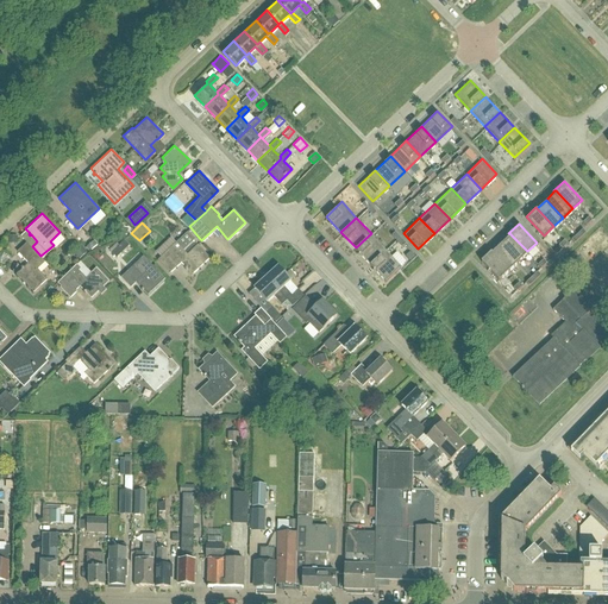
[(192,272),(210,256),(187,232),(158,258),(170,271),(182,260),(192,272)]
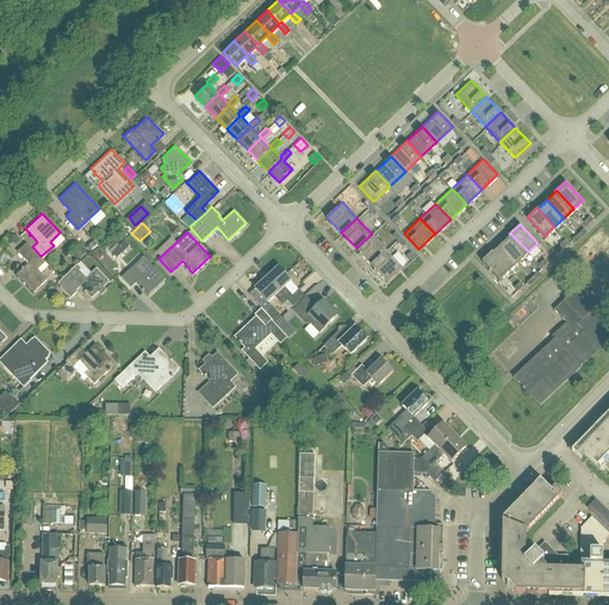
[(356,248),(371,263),(386,249),(372,234),(356,248)]
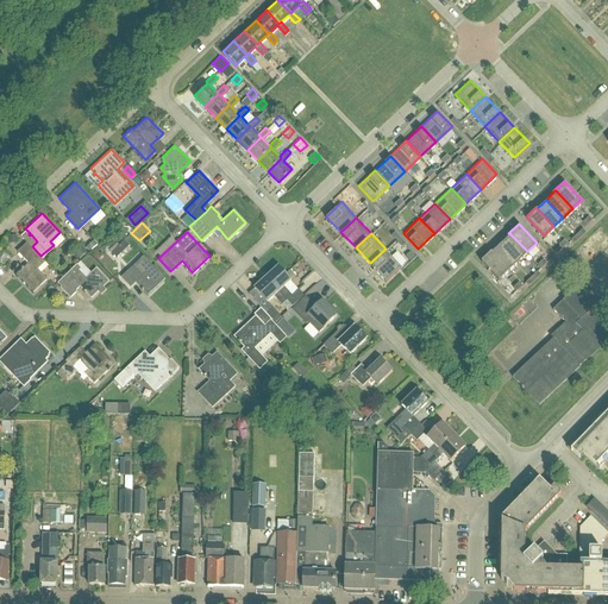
[(518,260),(527,251),(509,233),(501,241),(518,260)]
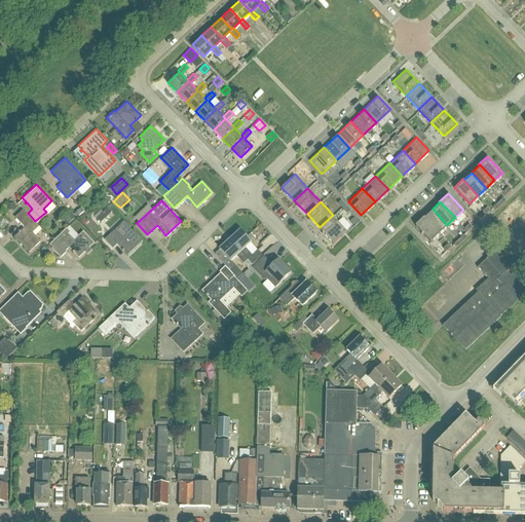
[(28,250),(39,239),(31,230),(38,224),(23,208),(14,216),(24,225),(14,234),(28,250)]
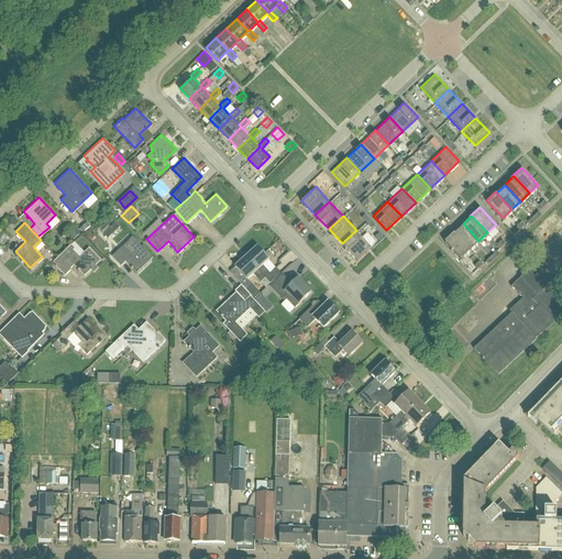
[(470,249),(478,241),(463,223),(454,232),(470,249)]
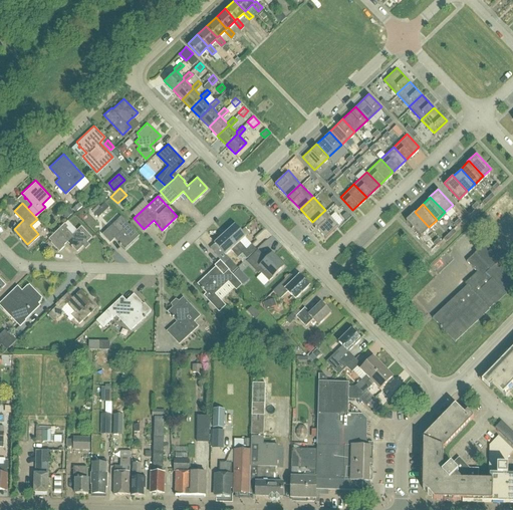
[(68,206),(62,212),(66,216),(72,211),(68,206)]
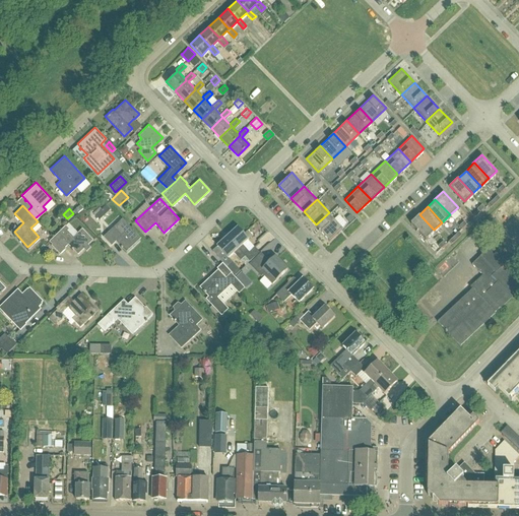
[(316,224),(329,239),(342,226),(329,212),(316,224)]
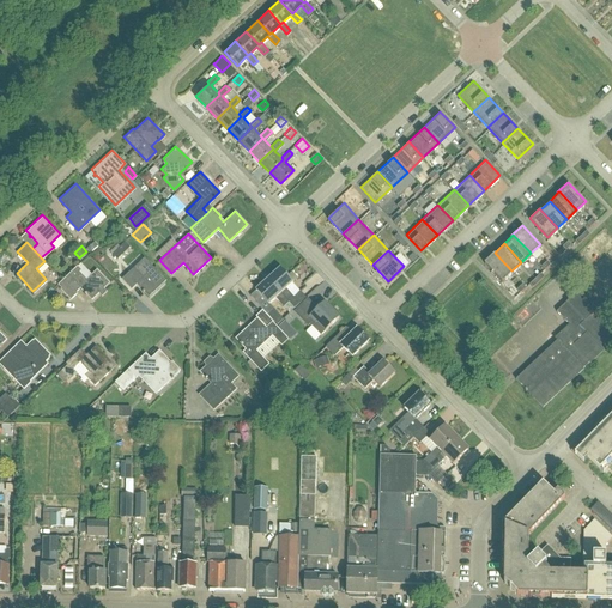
[(502,280),(511,271),(495,253),(494,251),(484,261),(502,280)]
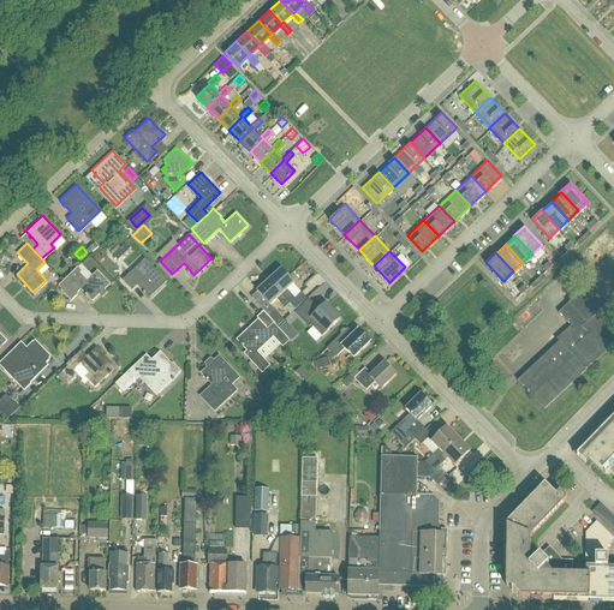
[(166,279),(144,256),(123,277),(131,286),(137,281),(149,294),(166,279)]
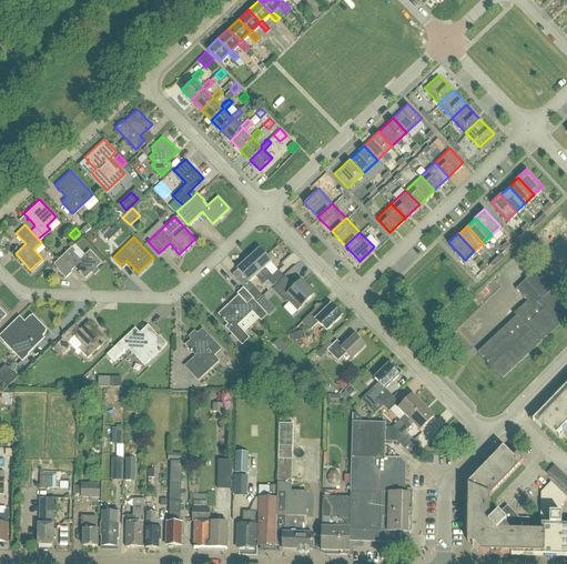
[(84,275),(101,260),(89,248),(80,257),(69,247),(53,262),(57,265),(56,265),(64,275),(71,270),(70,268),(73,264),(84,275)]
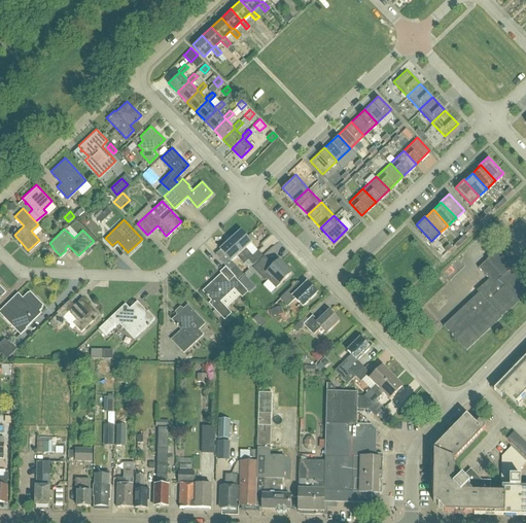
[(240,230),(230,239),(235,244),(247,258),(248,257),(252,263),(263,253),(257,248),(251,253),(247,249),(246,250),(243,248),(250,241),(240,230)]
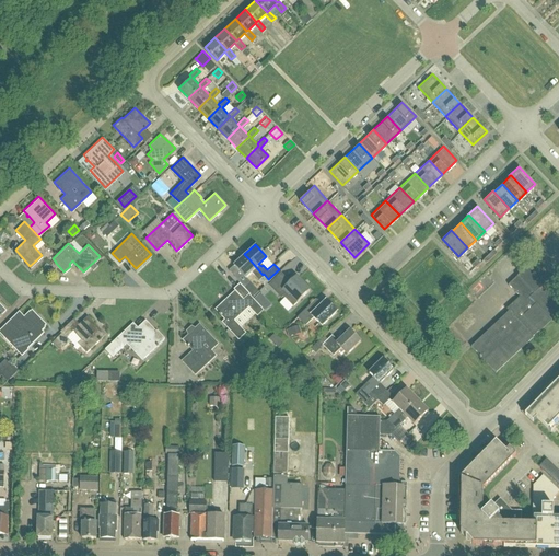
[(244,254),(233,264),(239,270),(245,276),(253,269),(255,271),(254,273),(258,278),(263,275),(249,259),(244,254)]
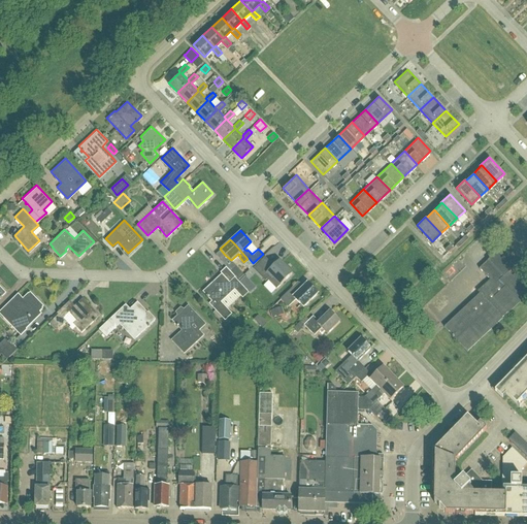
[(460,349),(516,300),(495,276),(512,262),(496,246),(474,264),(487,279),(437,322),(460,349)]
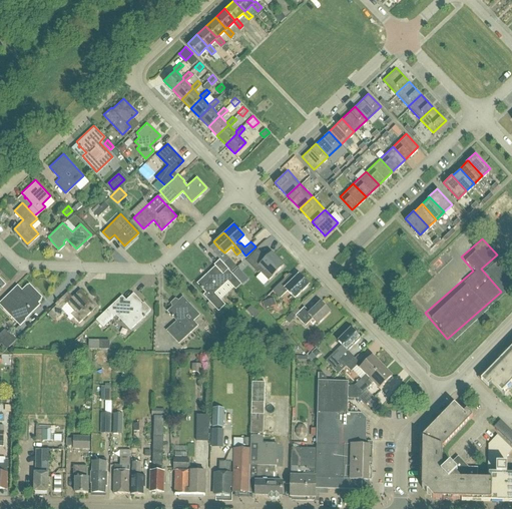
[(218,247),(214,251),(222,262),(223,261),(231,270),(236,266),(224,252),(218,247)]
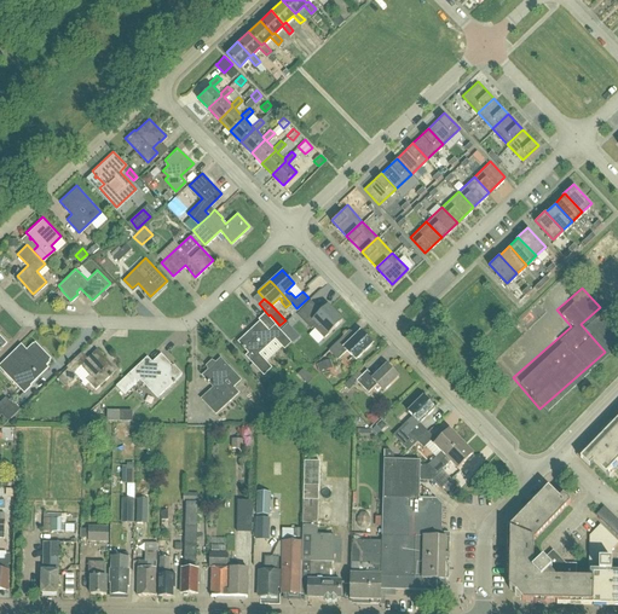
[(315,310),(310,303),(299,314),(310,326),(311,326),(312,325),(323,336),(328,332),(341,319),(341,318),(340,318),(327,305),(328,305),(327,303),(315,316),(311,312),(315,310)]
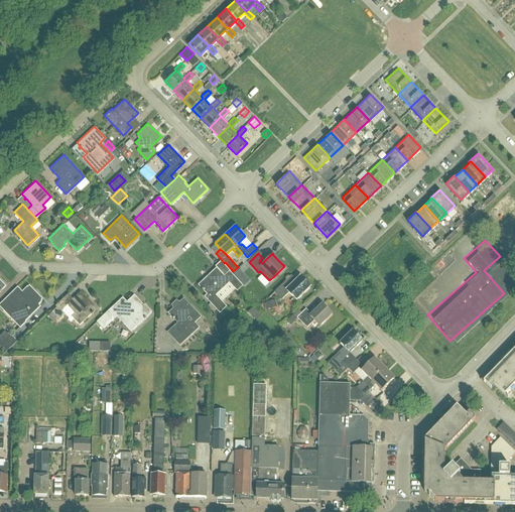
[(223,274),(216,267),(198,283),(202,287),(201,288),(203,290),(204,289),(210,296),(208,299),(219,311),(225,305),(215,293),(229,280),(236,288),(236,289),(242,284),(229,270),(223,274)]
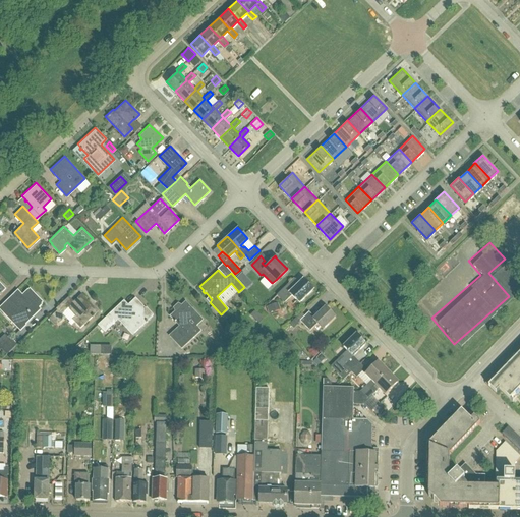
[(312,288),(302,278),(294,287),(289,282),(289,281),(276,293),(284,301),(291,294),(299,301),(312,288)]
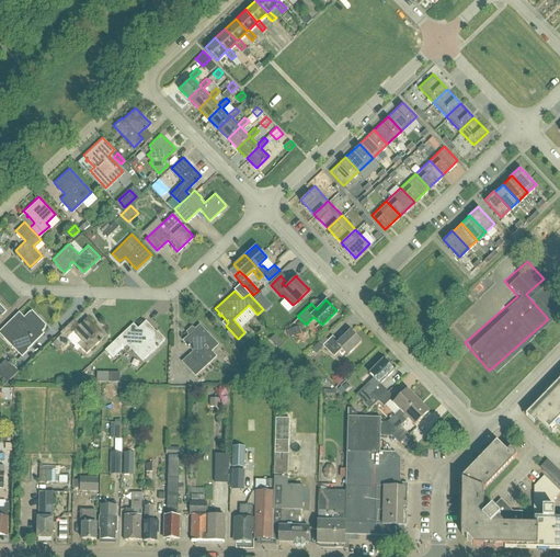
[(36,315),(32,309),(31,311),(30,310),(24,316),(19,311),(0,329),(0,331),(10,341),(13,338),(22,347),(19,350),(22,353),(27,348),(26,348),(43,331),(41,329),(45,326),(44,325),(45,324),(41,318),(40,320),(35,316),(36,315)]
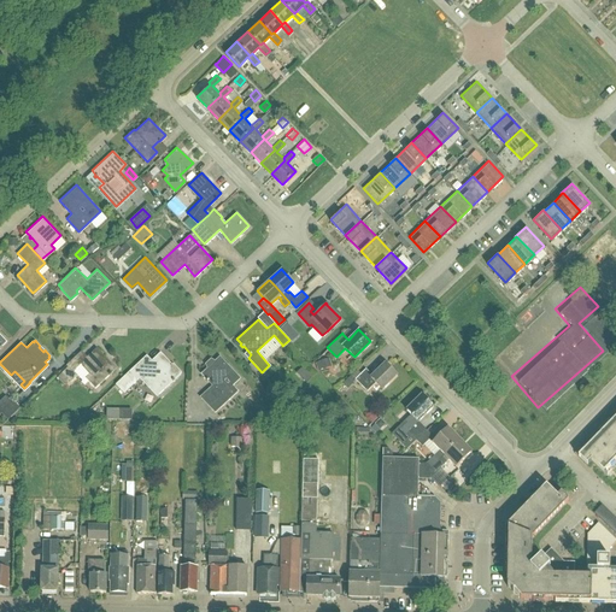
[(116,366),(97,346),(87,354),(82,348),(66,363),(68,364),(62,370),(69,377),(75,372),(72,369),(81,362),(92,374),(88,377),(94,386),(99,381),(116,366)]
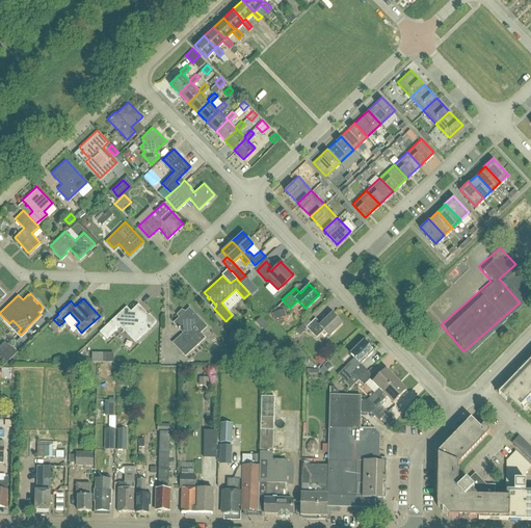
[(131,335),(135,331),(139,335),(155,320),(154,320),(155,319),(149,312),(148,313),(137,302),(130,309),(126,306),(116,314),(111,319),(100,330),(106,337),(117,326),(121,323),(131,335)]
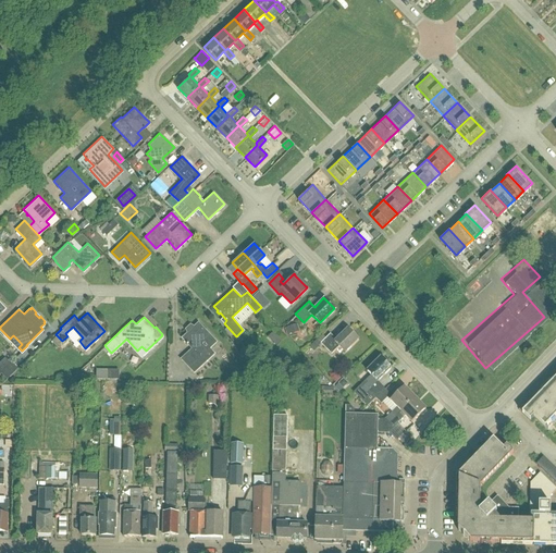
[(215,341),(198,321),(182,336),(192,347),(181,357),(193,371),(213,352),(208,347),(215,341)]
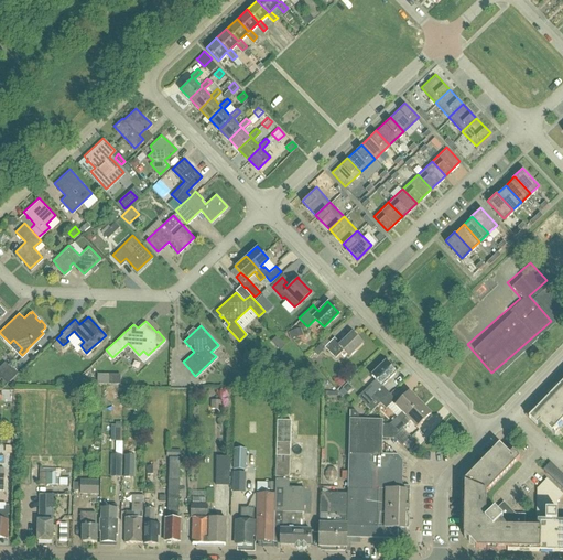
[(349,355),(363,342),(352,331),(340,342),(334,336),(324,345),(335,356),(343,348),(349,355)]
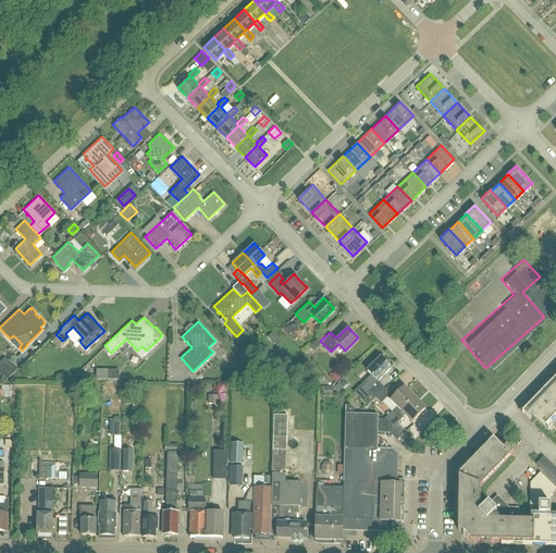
[(375,395),(384,386),(378,379),(391,366),(381,355),(367,369),(373,376),(361,386),(366,390),(368,388),(375,395)]
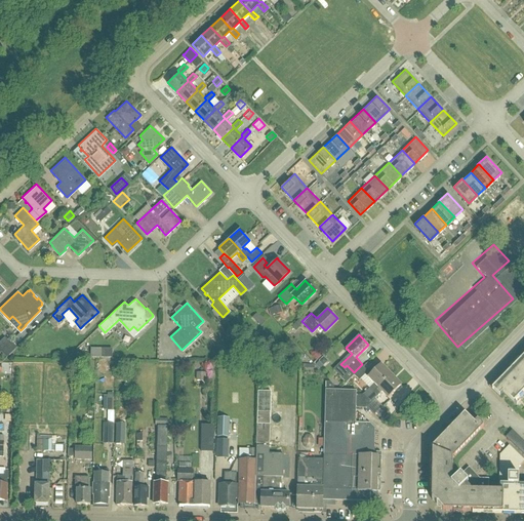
[(0,349),(1,349),(7,355),(15,347),(9,339),(8,341),(4,336),(0,339),(0,349)]
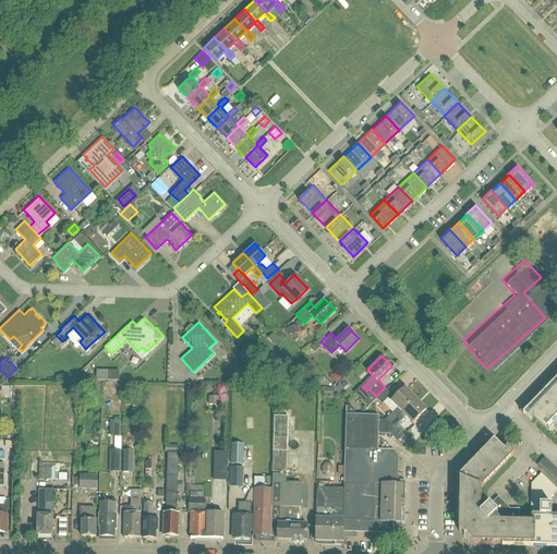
[(96,368),(96,376),(107,376),(107,368),(96,368)]
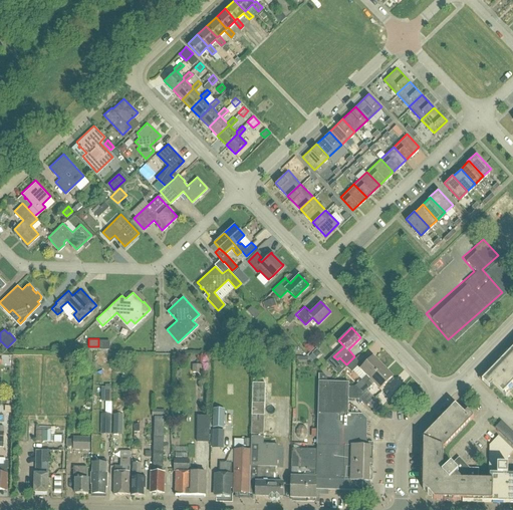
[(512,344),(509,348),(506,346),(497,355),(500,358),(485,373),(482,370),(478,375),(488,386),(492,381),(502,392),(512,379),(512,344)]
